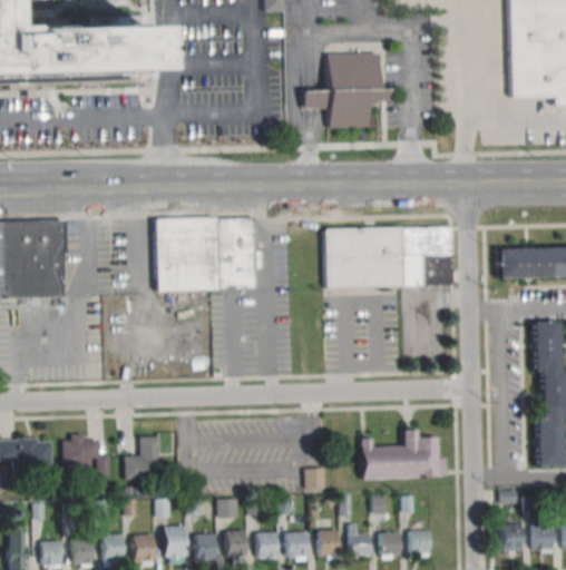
[(264,0),(265,12),(283,12),(282,0),(264,0)]
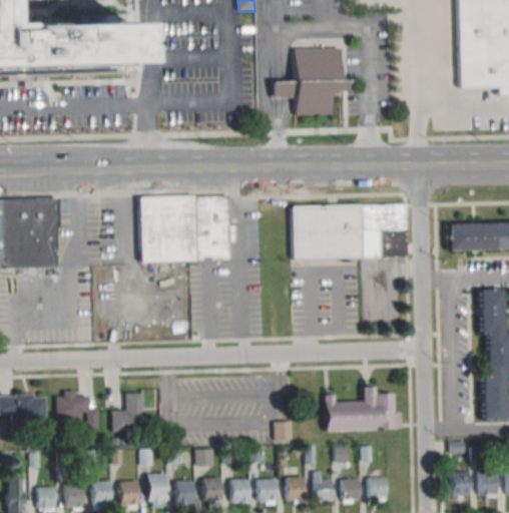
[(458,0),(508,0),(508,86),(499,86),(461,87),(458,0)]
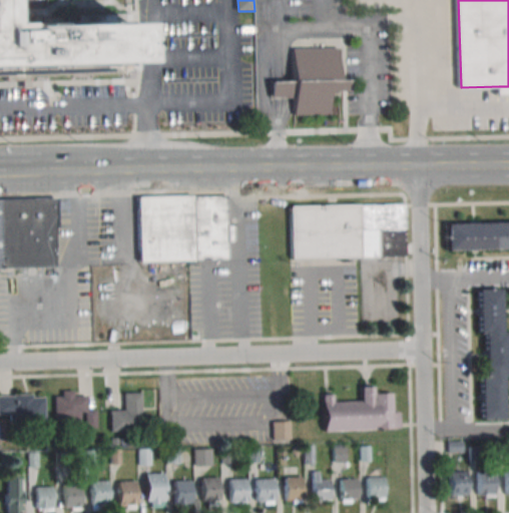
[(0,23),(136,22),(136,62),(0,64),(0,23)]
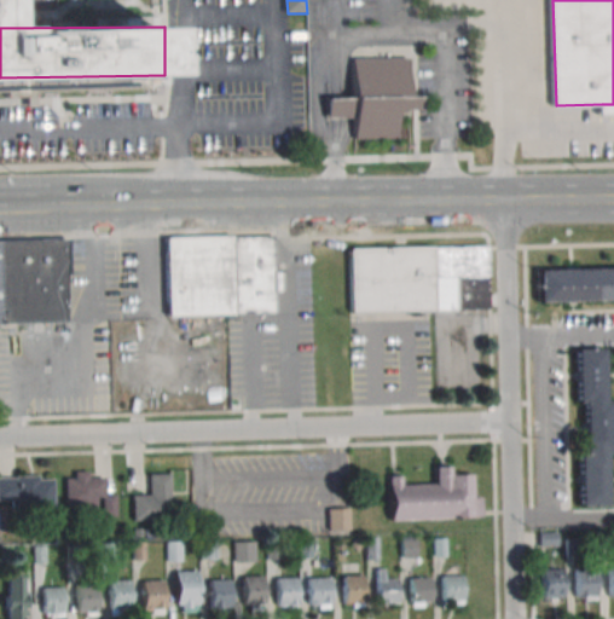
[(412,58),(415,94),(428,94),(428,111),(399,113),(400,137),(357,138),(357,116),(332,117),(331,99),(358,99),(357,59),(412,58)]
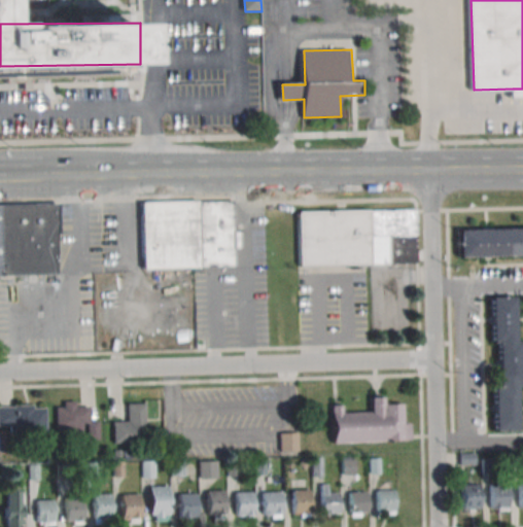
[(513,89),(522,89),(522,97),(513,97),(513,89)]
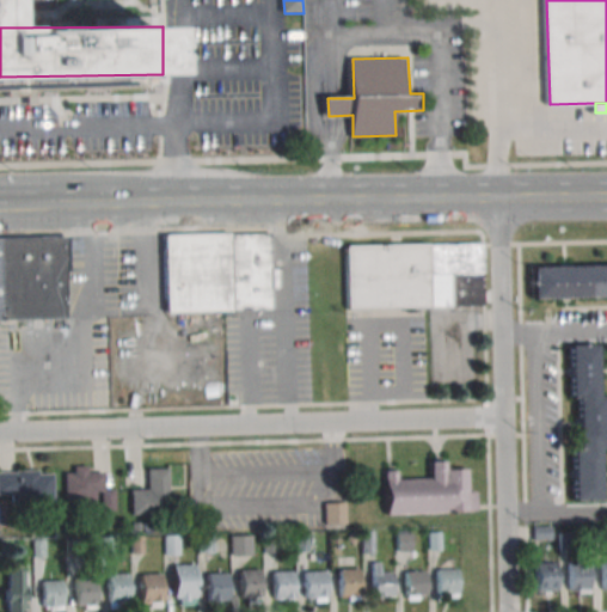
[(169,236),(171,312),(277,310),(277,289),(283,289),(283,268),(276,268),(275,233),(169,236)]
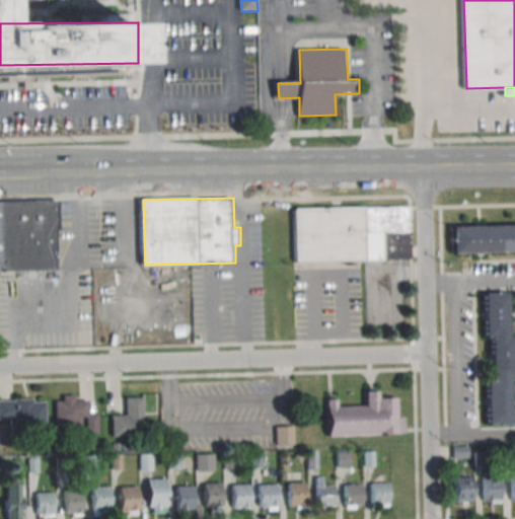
[(0,202),(0,271),(61,271),(60,202),(0,202)]
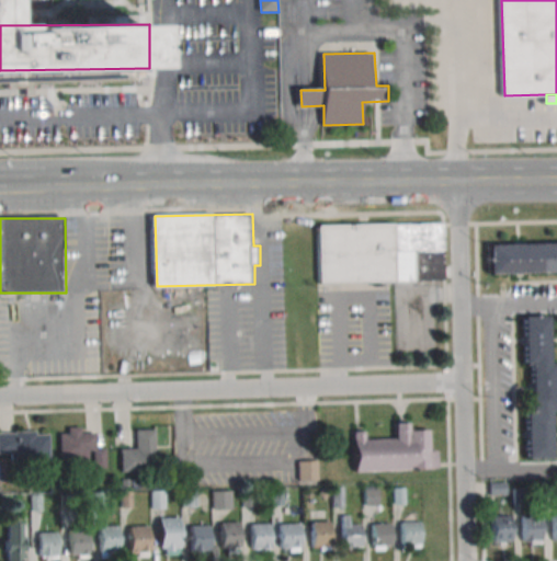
[(320,225),(322,283),(446,279),(444,221),(320,225)]
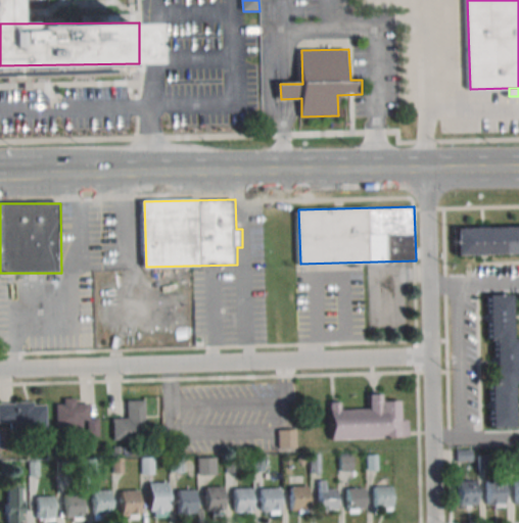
[(518,225),(457,226),(457,254),(518,253),(518,225)]
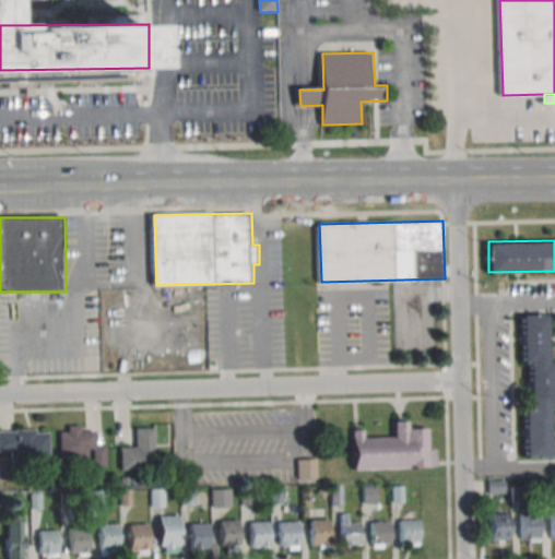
[(550,314),(524,314),(526,365),(531,365),(532,405),(527,406),(528,458),(554,456),(554,361),(551,361),(550,314)]
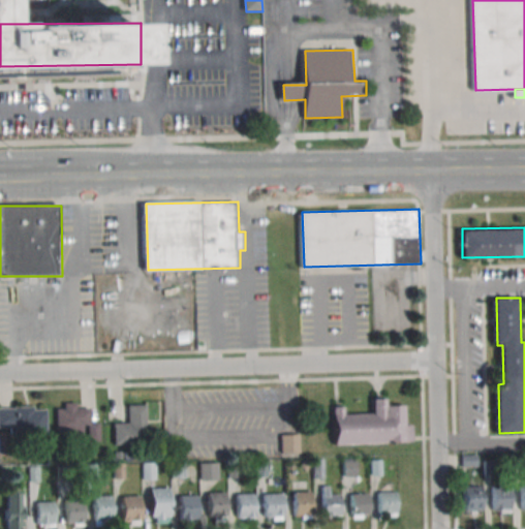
[(334,408),(345,408),(345,415),(375,414),(374,400),(388,399),(388,406),(407,405),(408,425),(414,425),(415,442),(336,445),(334,408)]
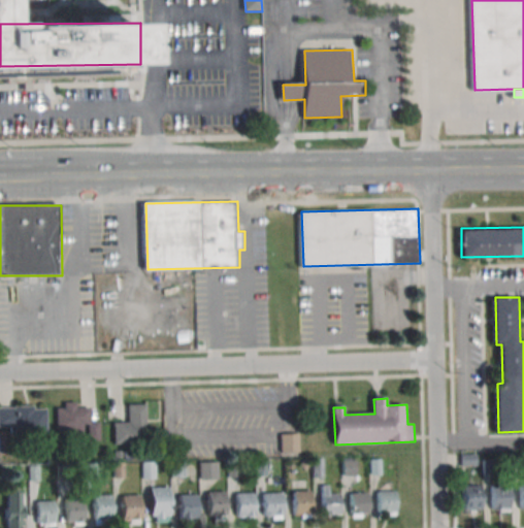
[(59,431),(90,431),(91,439),(102,439),(101,422),(93,422),(92,407),(80,407),(80,403),(59,403),(59,431)]
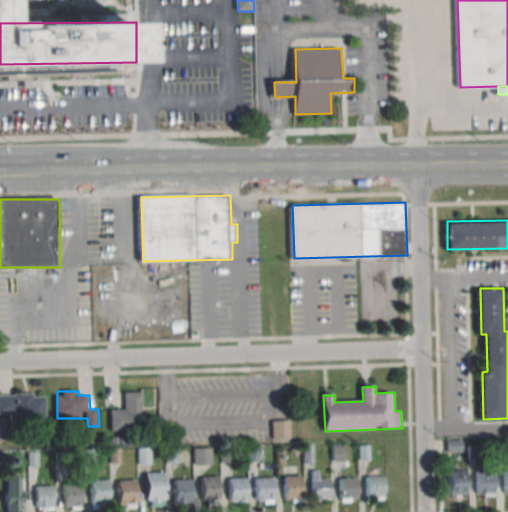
[(14,421),(47,421),(47,392),(0,392),(0,413),(14,413),(14,421)]
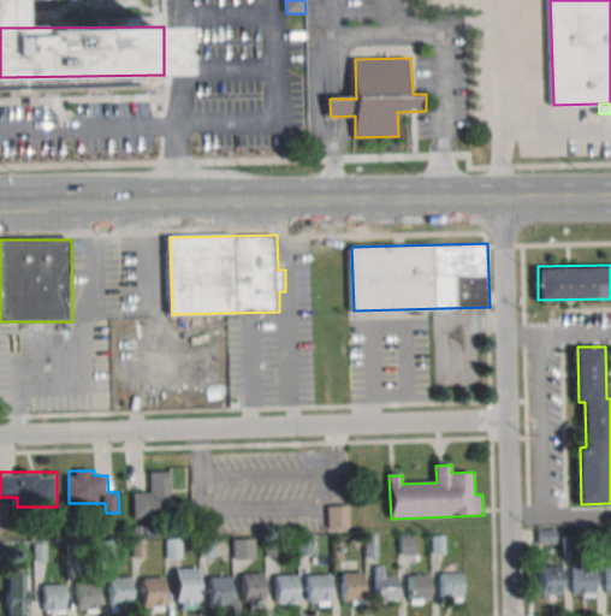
[(173,516),(173,472),(150,472),(150,493),(135,493),(135,516),(173,516)]
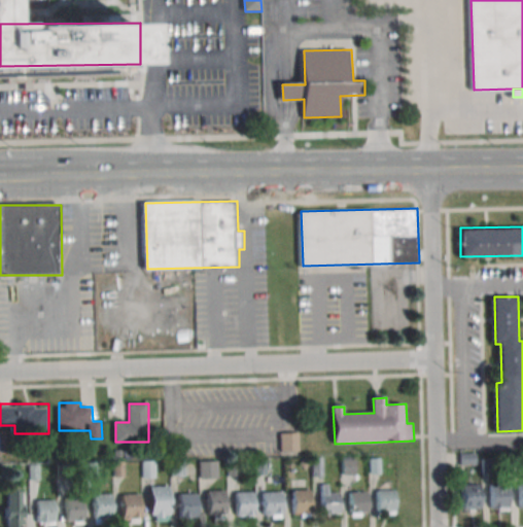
[(282,432),(282,452),(302,452),(302,432),(282,432)]
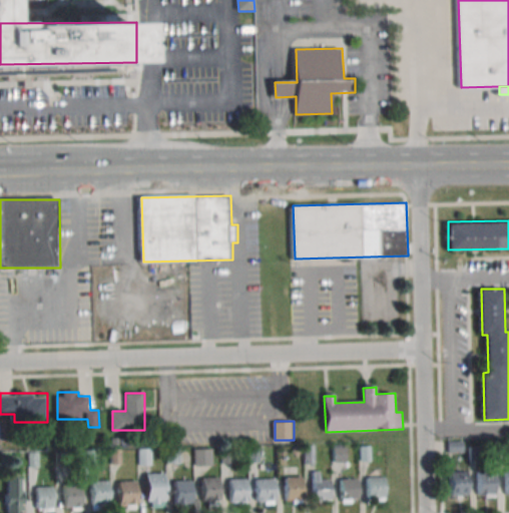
[(306,446),(317,446),(317,461),(307,461),(306,446)]
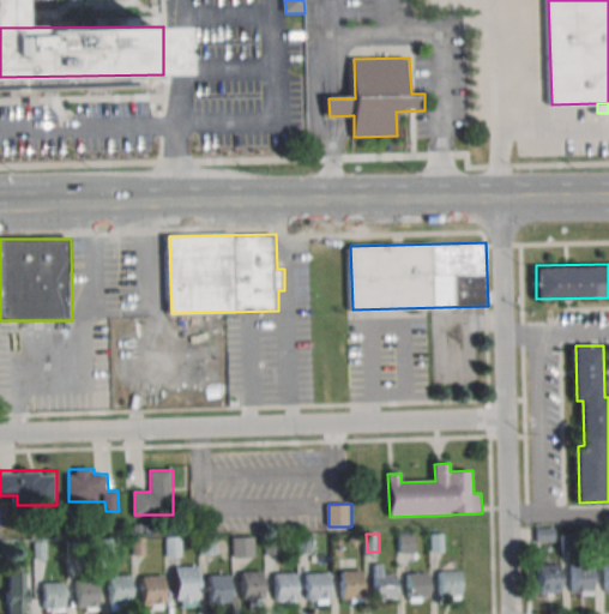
[(300,536),(313,535),(313,553),(300,554),(300,536)]
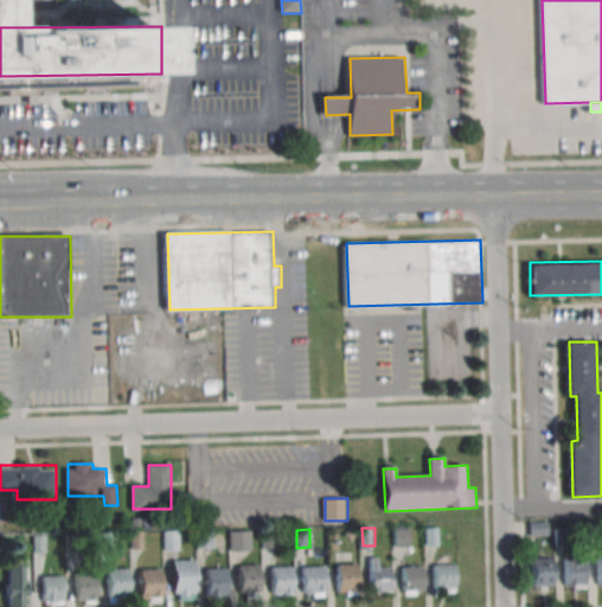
[(427,529),(440,529),(441,547),(428,547),(427,529)]
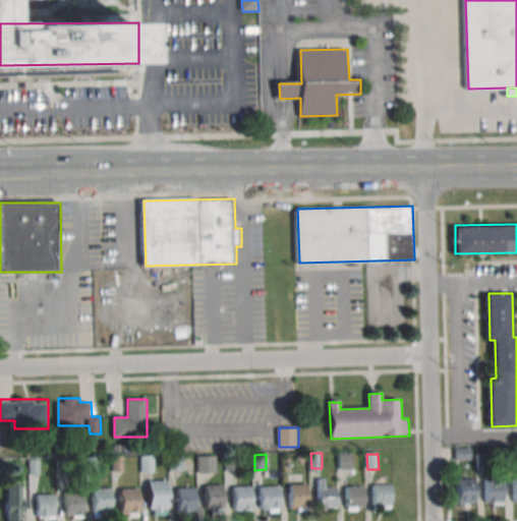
[(170,455),(183,455),(183,471),(171,472),(170,455)]
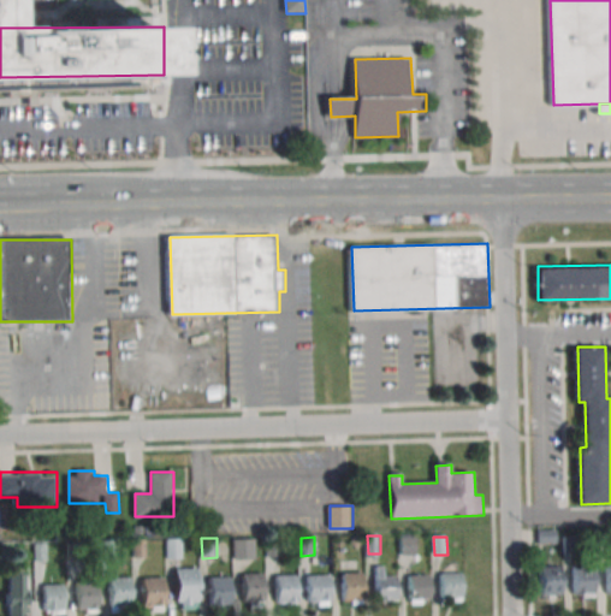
[(402,538),(417,538),(417,555),(402,556),(402,538)]
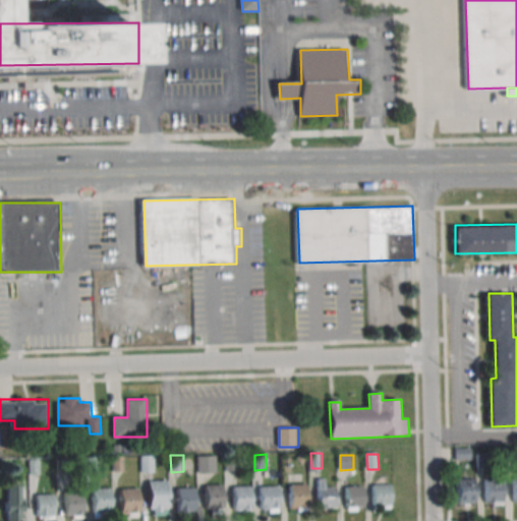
[(142,456),(155,456),(156,473),(142,473),(142,456)]
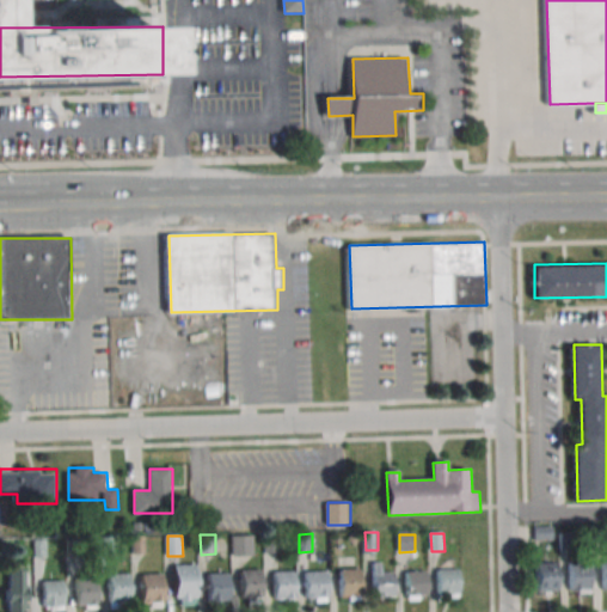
[(233,537),(255,536),(255,556),(234,556),(233,537)]
